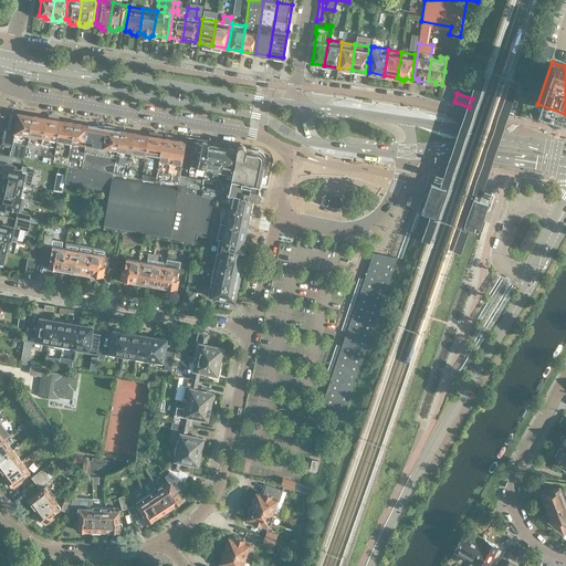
[(6,128),(2,144),(12,145),(11,150),(10,155),(24,158),(32,116),(18,114),(17,116),(9,115),(8,128),(6,128)]
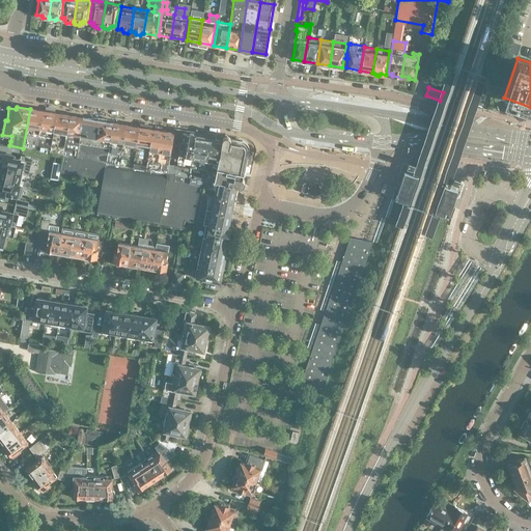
[(30,109),(23,148),(36,150),(43,111),(30,109)]
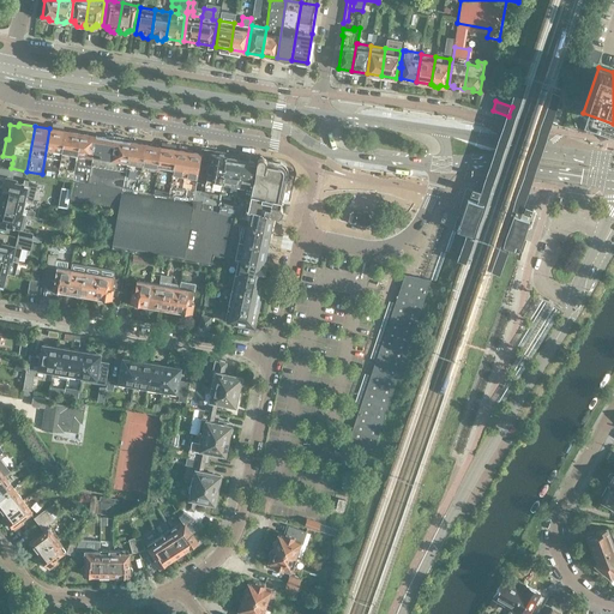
[(49,128),(42,174),(58,176),(65,131),(49,128)]
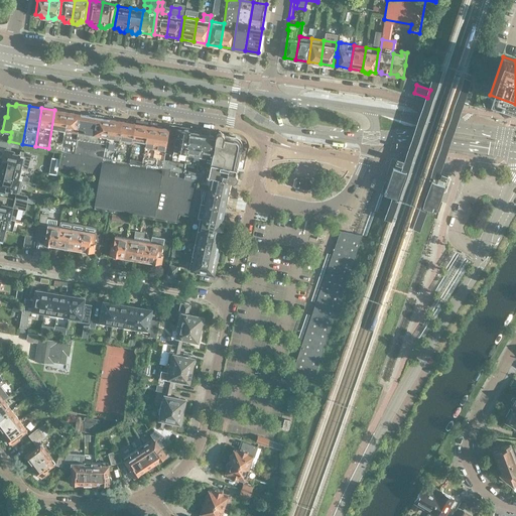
[(54,110),(48,148),(60,151),(68,112),(54,110)]
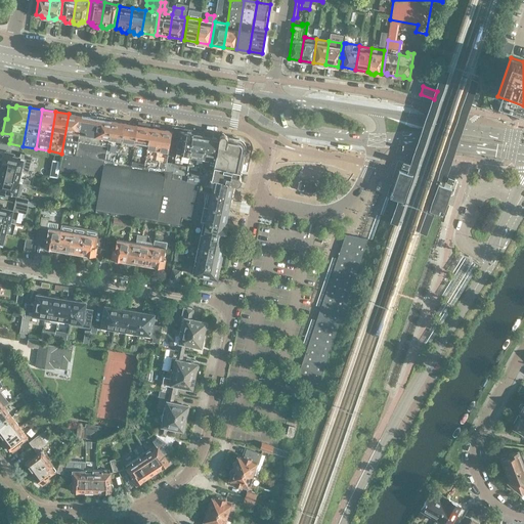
[(69,114),(61,154),(62,154),(75,156),(82,116),(69,114)]
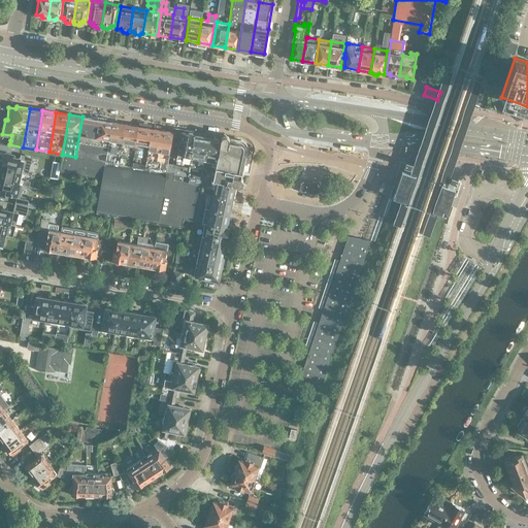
[(118,164),(105,162),(108,142),(112,122),(83,117),(75,157),(63,155),(60,170),(90,176),(102,178),(96,213),(180,228),(183,219),(202,222),(209,187),(172,179),(173,174),(166,172),(144,168),(131,166),(119,164),(118,164)]
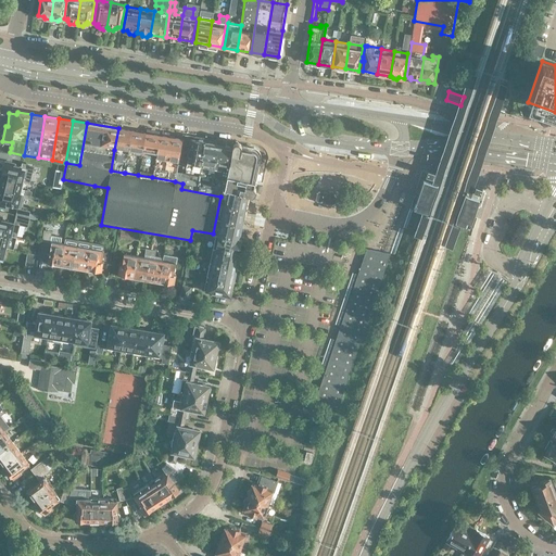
[(124,173),(126,161),(131,130),(118,128),(114,150),(111,171),(124,173)]
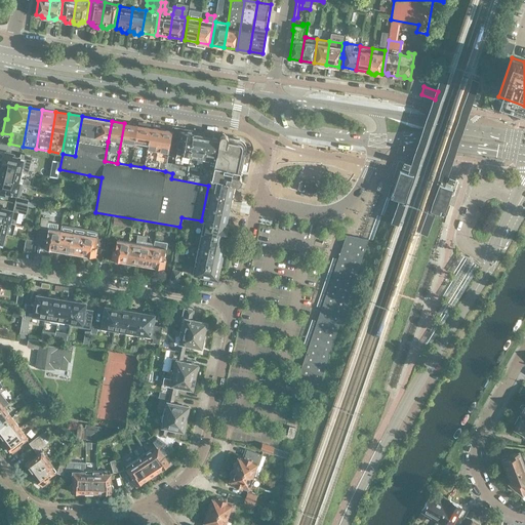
[(120,152),(118,163),(130,165),(132,158),(137,125),(124,123),(119,152),(120,152)]
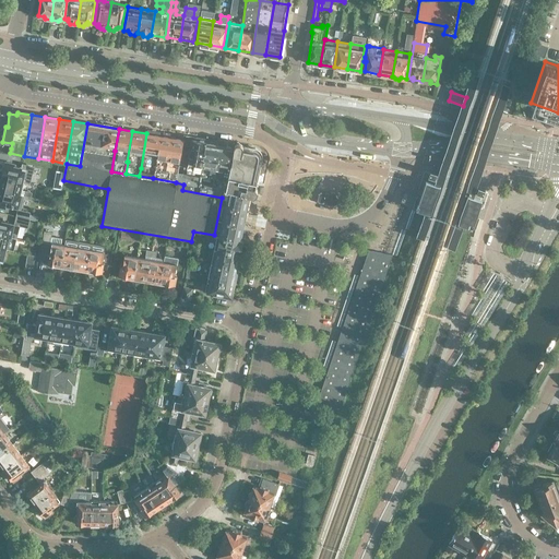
[(146,133),(141,168),(154,171),(161,135),(146,133)]
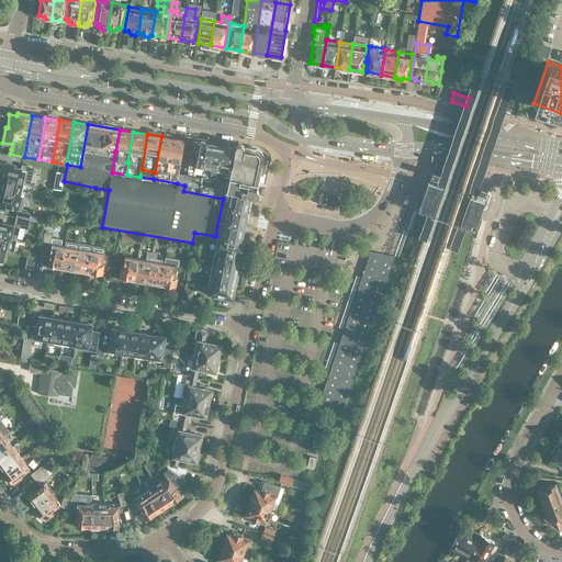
[(176,139),(161,136),(155,172),(154,179),(177,183),(184,142),(176,141),(176,139)]
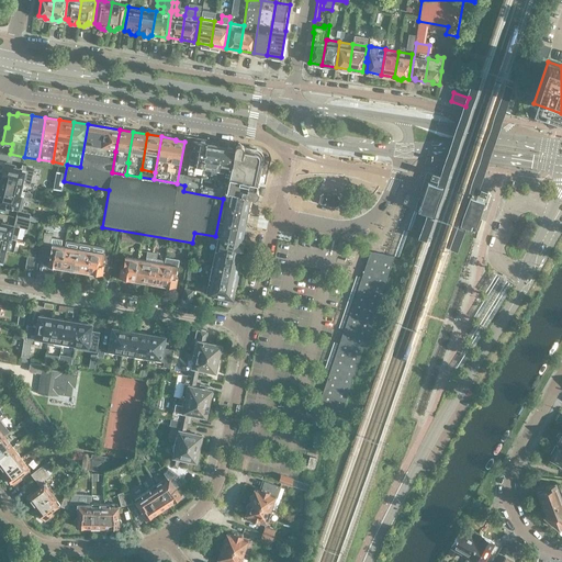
[(208,143),(184,138),(184,142),(177,183),(184,186),(200,188),(202,176),(208,144),(208,143)]
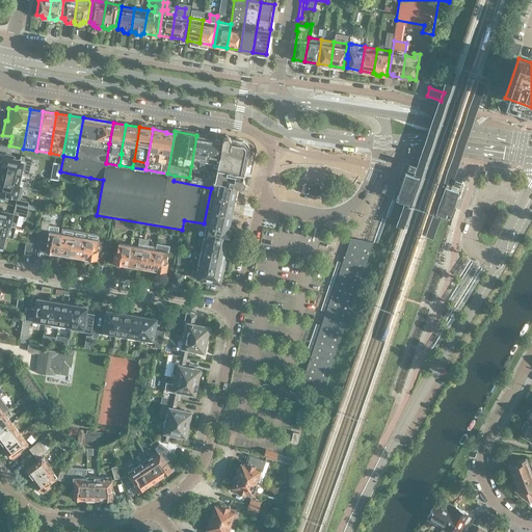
[(203,178),(194,176),(193,179),(189,178),(175,176),(174,181),(211,188),(218,189),(219,182),(242,187),(243,185),(244,184),(242,183),(240,182),(241,177),(243,177),(244,174),(241,173),(245,151),(245,149),(244,145),(241,144),(236,143),(236,141),(228,139),(228,138),(227,136),(225,136),(224,137),(222,140),(223,141),(216,173),(204,170),(203,178)]
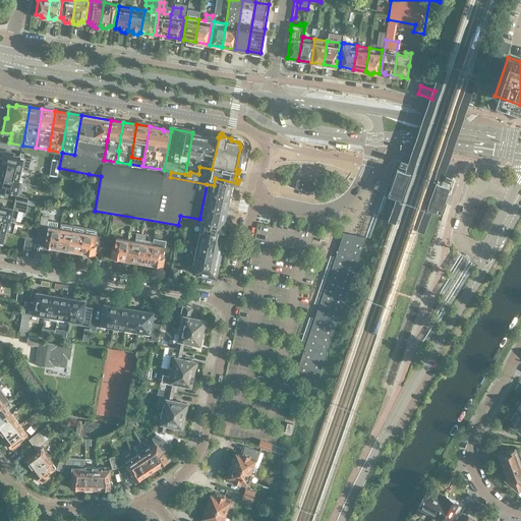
[(205,135),(192,133),(187,163),(199,165),(205,135)]
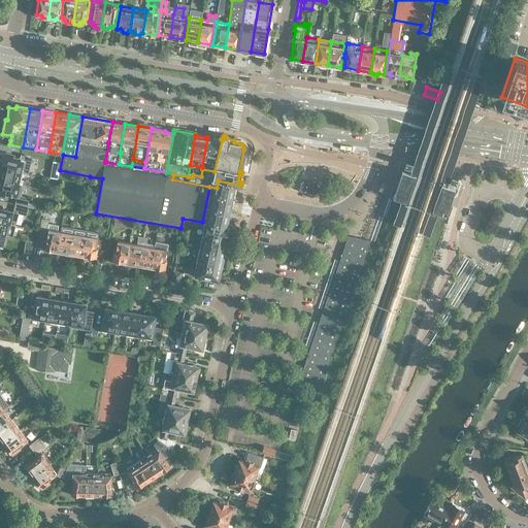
[(207,137),(202,167),(202,169),(215,171),(222,140),(221,139),(207,137)]
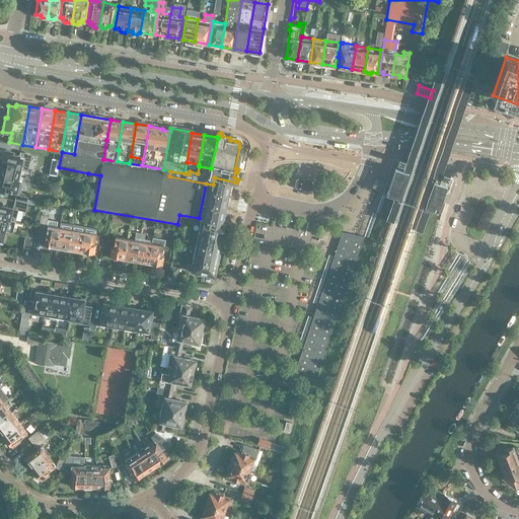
[(5,151),(2,164),(20,169),(22,163),(20,163),(21,157),(13,154),(14,153),(5,151)]
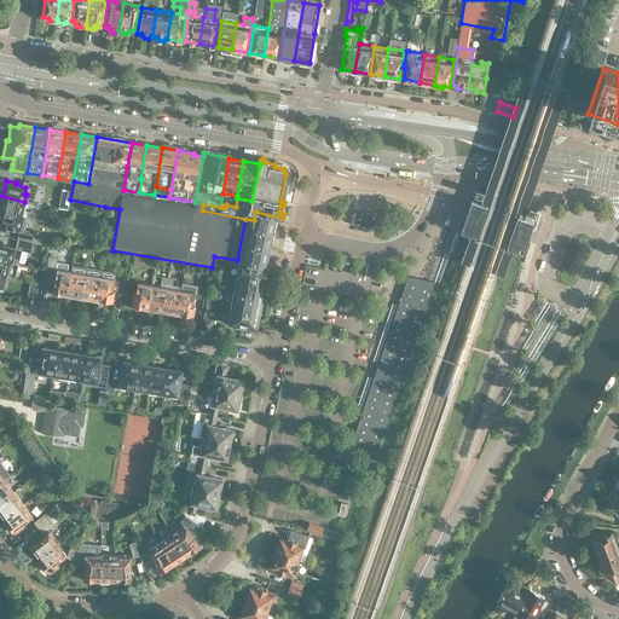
[(524,212),(528,213),(527,214),(536,217),(537,213),(538,210),(530,207),(530,208),(525,207),(527,198),(490,192),(489,194),(484,192),(485,191),(476,189),(475,192),(474,196),(482,198),(482,197),(487,200),(485,204),(472,200),(468,210),(466,219),(464,219),(461,219),(457,230),(461,231),(470,235),(474,236),(464,264),(466,265),(498,276),(501,277),(510,249),(518,252),(518,250),(524,253),(527,254),(531,242),(527,241),(531,231),(533,221),(521,217),(524,212)]
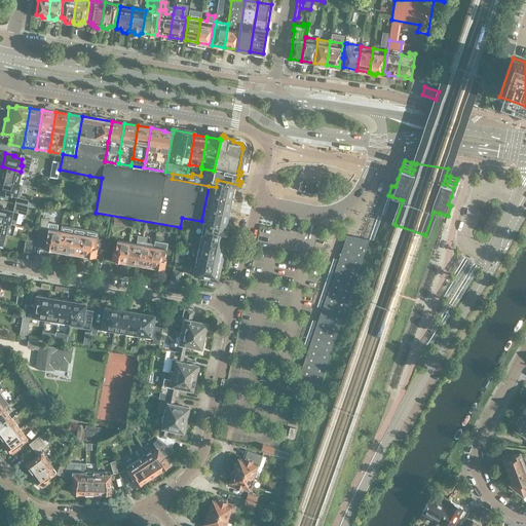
[(2,166),(0,174),(0,179),(17,183),(29,186),(30,181),(19,179),(21,172),(2,166)]
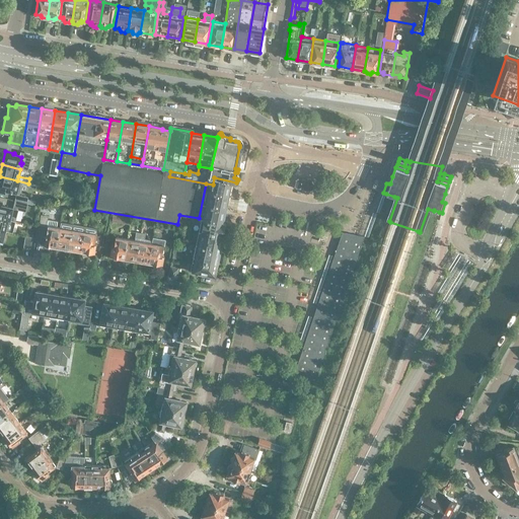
[(17,180),(0,176),(0,189),(19,194),(20,189),(18,188),(16,187),(17,180)]
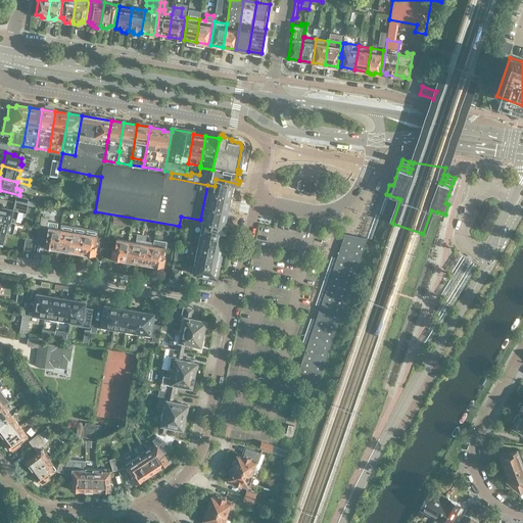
[(215,186),(207,185),(200,220),(202,221),(217,224),(217,226),(224,228),(225,228),(227,228),(227,226),(224,225),(233,183),(216,179),(215,186)]
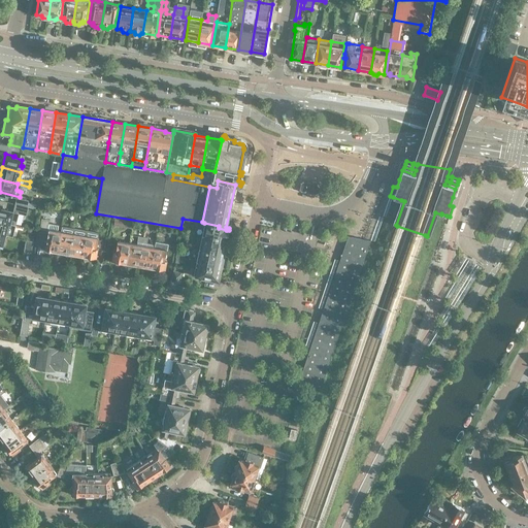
[(301,184),(300,189),(301,191),(316,194),(318,193),(319,188),(318,185),(303,182),(301,184)]
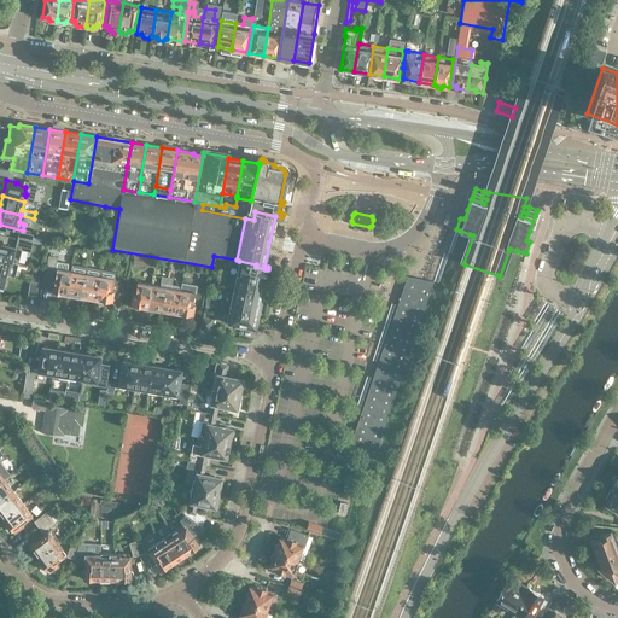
[(19,231),(17,239),(33,243),(41,244),(42,239),(33,237),(34,234),(19,231)]
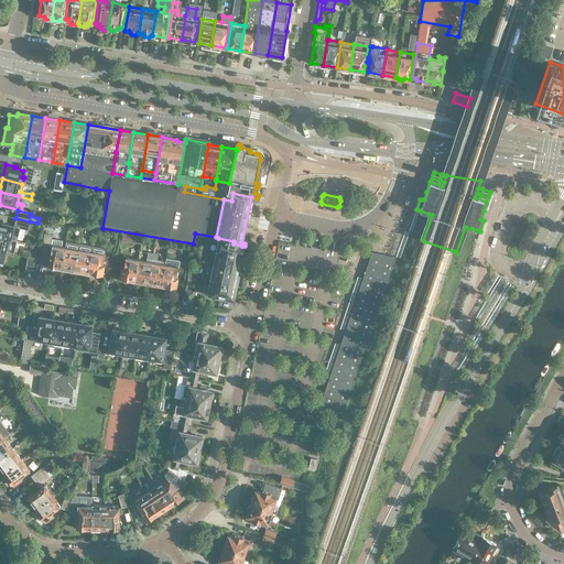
[(415,212),(409,230),(413,232),(420,213),(415,212)]
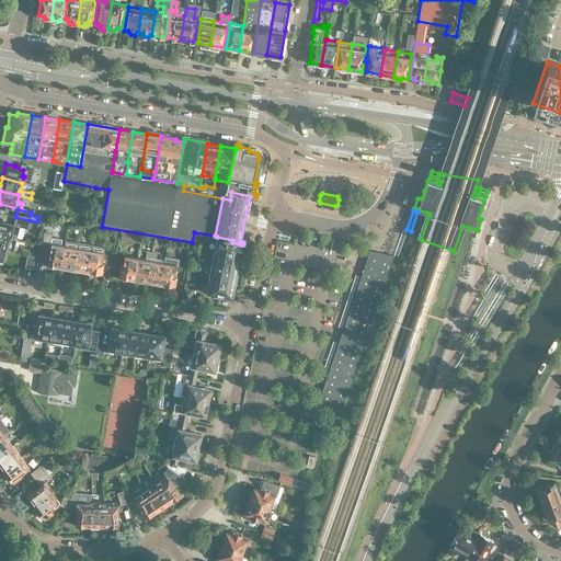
[(0,235),(11,238),(13,226),(13,225),(2,222),(3,219),(0,217),(0,235)]
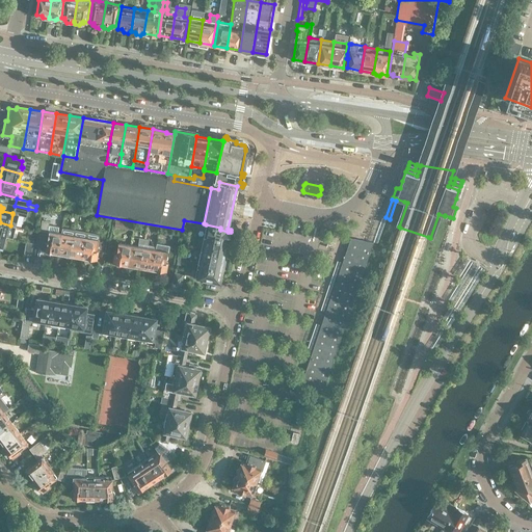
[(28,209),(15,206),(12,213),(12,214),(26,217),(28,209)]
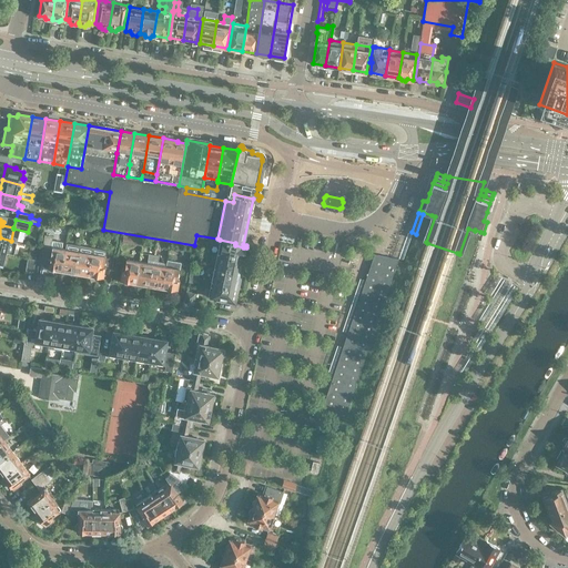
[(403,260),(413,234),(407,232),(398,259),(403,260)]
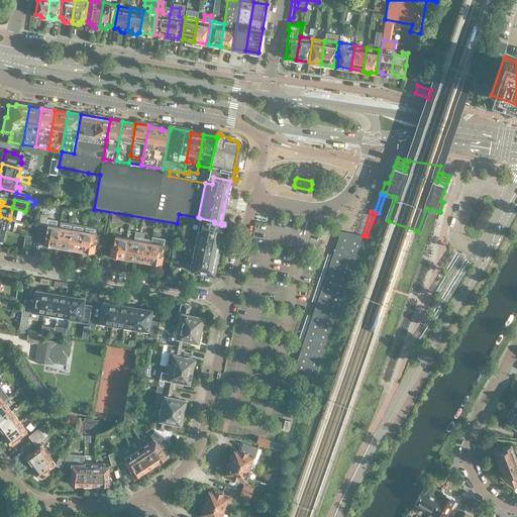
[(39,226),(38,234),(43,235),(42,243),(57,246),(60,226),(57,225),(58,220),(47,219),(48,214),(41,213),(39,226)]
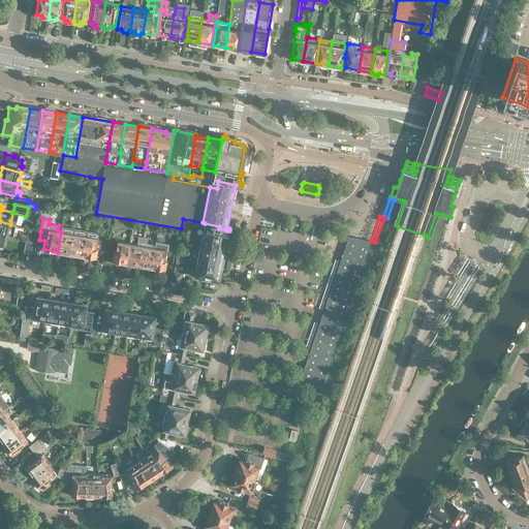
[(115,219),(114,225),(133,228),(134,222),(115,219)]
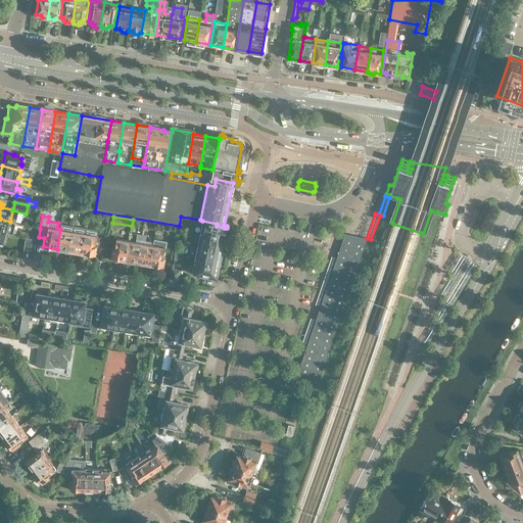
[(0,231),(5,233),(9,234),(12,223),(9,222),(10,222),(0,219),(0,231)]
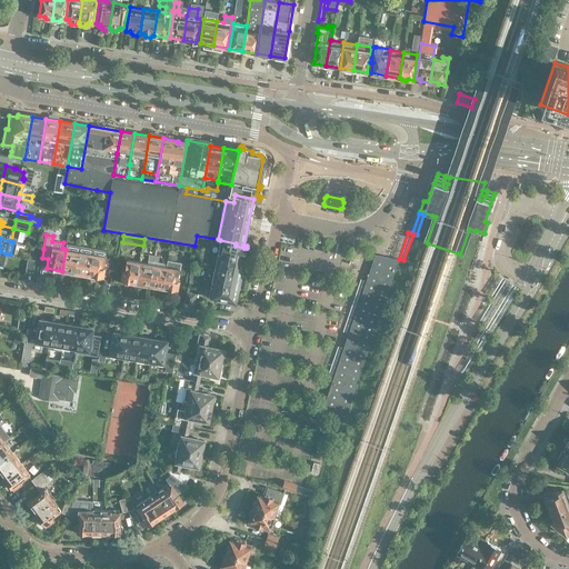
[(222,247),(220,255),(243,260),(247,248),(245,248),(243,248),(236,246),(236,243),(220,240),(219,246),(222,247)]
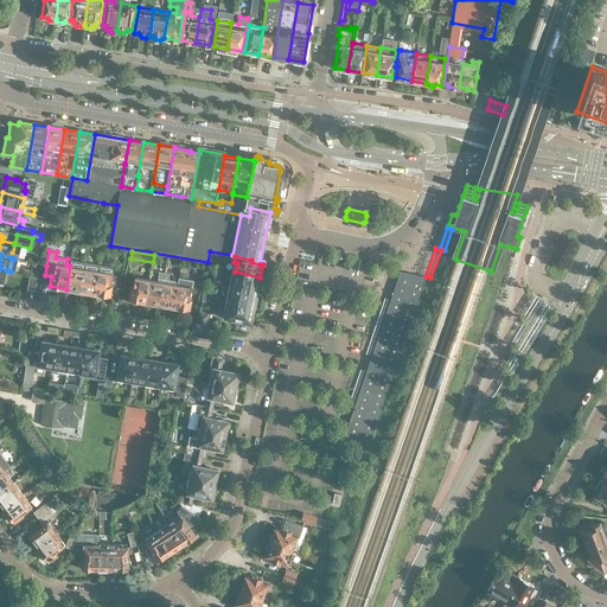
[(70,266),(66,289),(80,292),(85,262),(71,260),(70,266)]
